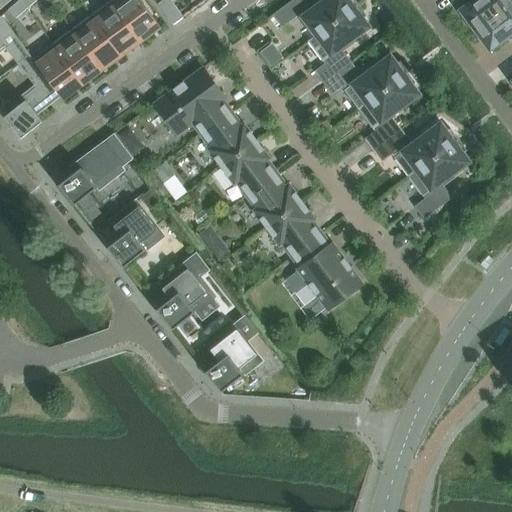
[(0,0),(0,9),(11,0),(0,0)]
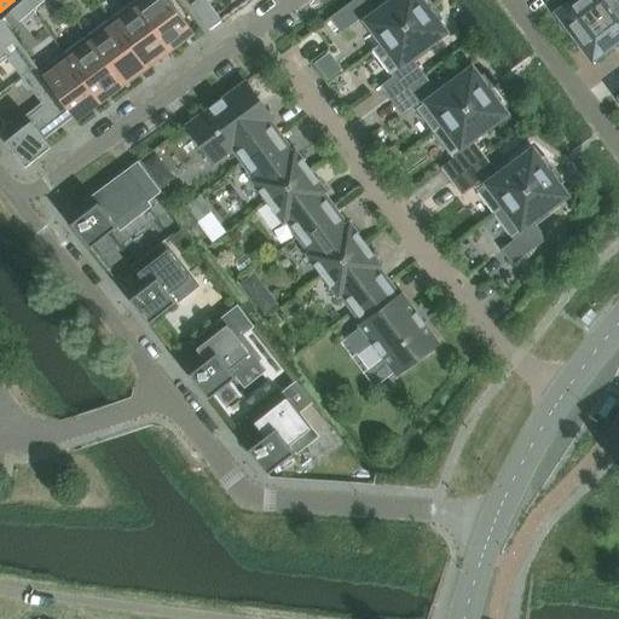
[(33,11),(45,0),(44,0),(24,0),(23,1),(33,11)]
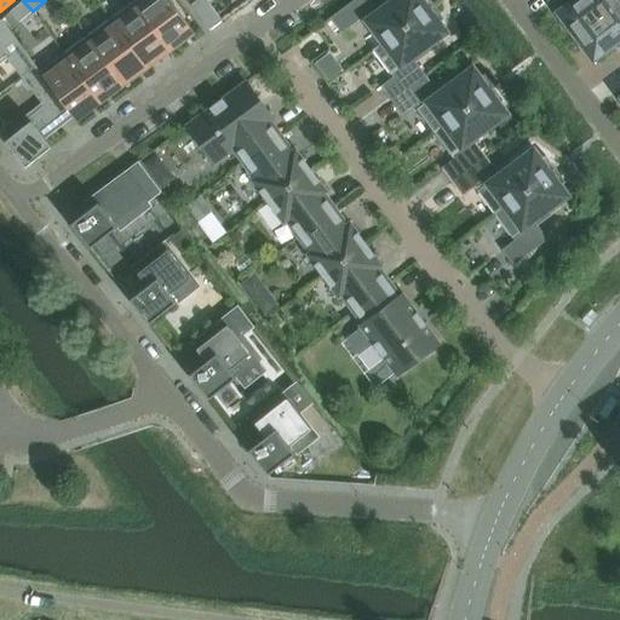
[(193,32),(170,0),(137,0),(135,3),(170,50),(193,32)]
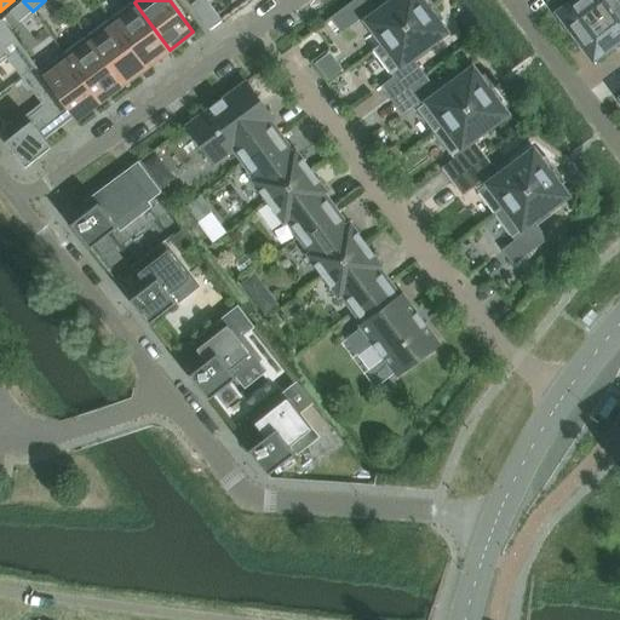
[(222,22),(206,0),(197,0),(191,6),(210,30),(222,22)]
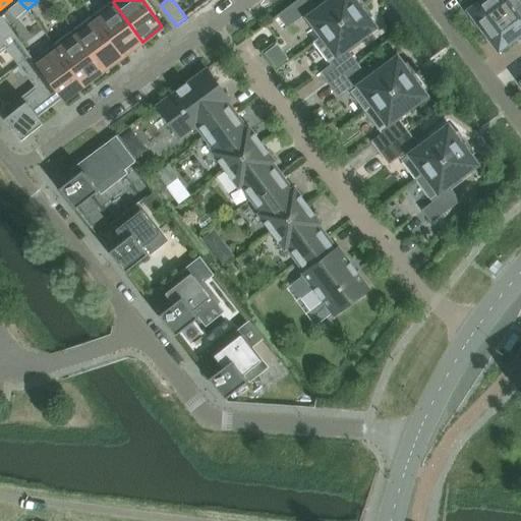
[(322,37),(364,4),(361,0),(331,0),(317,10),(309,0),(299,0),(278,16),(287,27),(305,14),(322,37)]
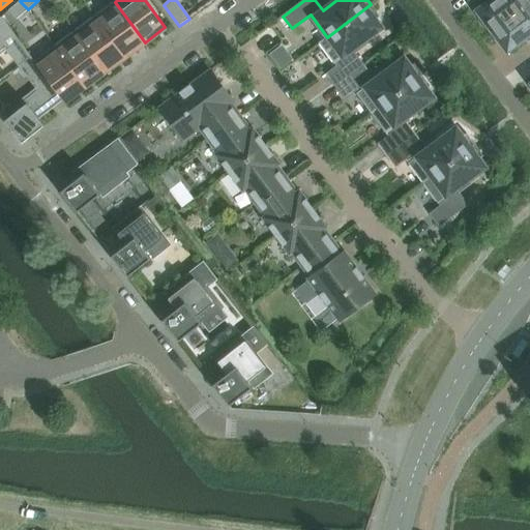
[(492,31),(529,2),(529,0),(491,0),(477,11),(492,31)]
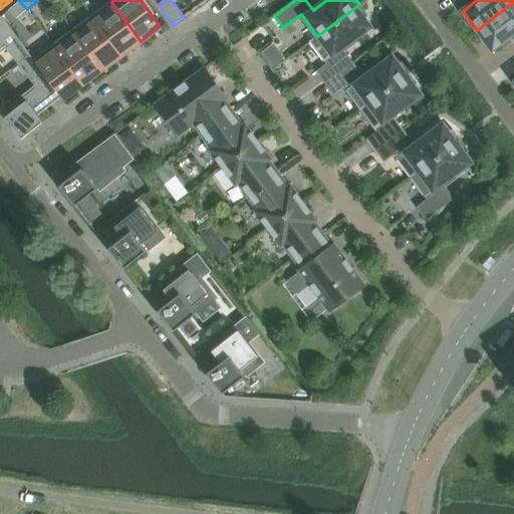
[(16,19),(27,9),(19,1),(9,10),(16,19)]
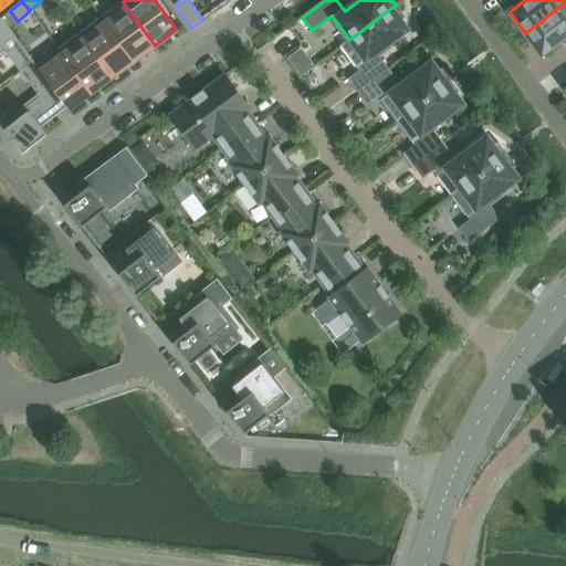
[(155,45),(123,2),(102,18),(133,61),(155,45)]
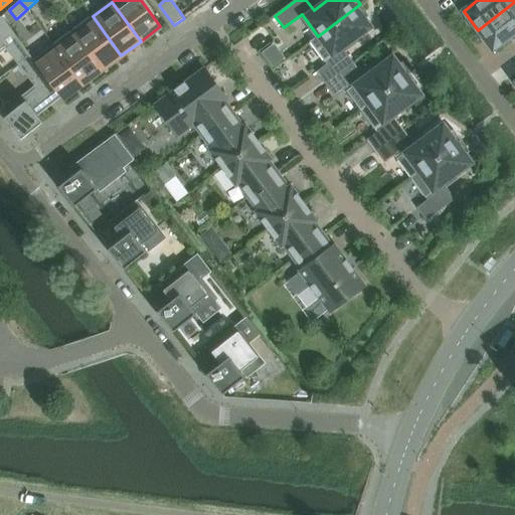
[(514,2),(478,30),(480,32),(478,34),(484,42),(486,41),(493,50),(509,38),(513,43),(514,40),(514,2)]
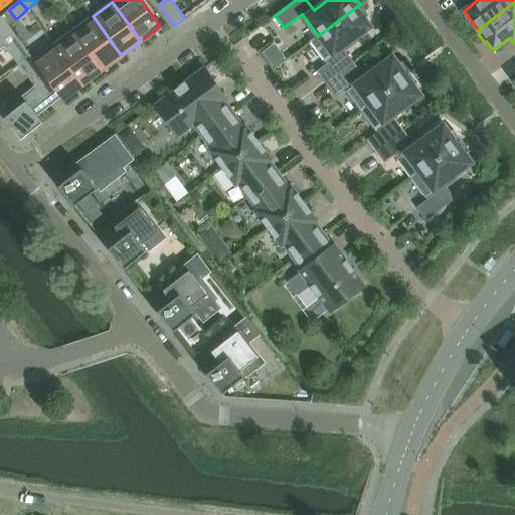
[(342,49),(371,27),(365,19),(369,16),(360,4),(318,36),(310,42),(325,62),(327,65),(317,72),(325,83),(353,63),(342,49)]
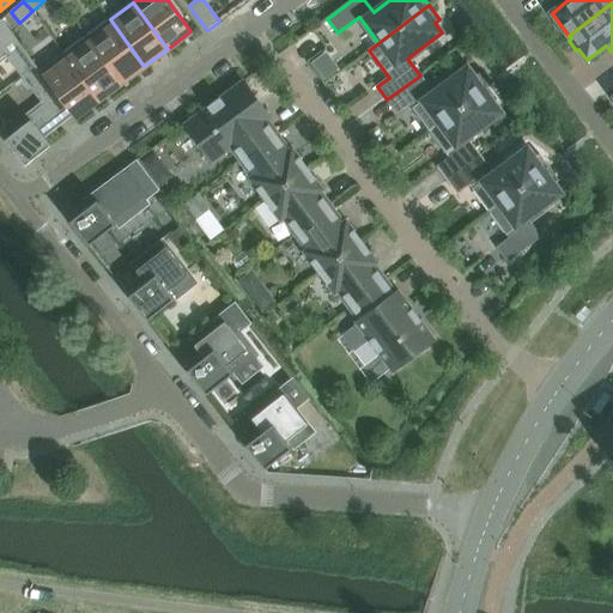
[(144,66),(110,19),(87,37),(121,83),(144,66)]
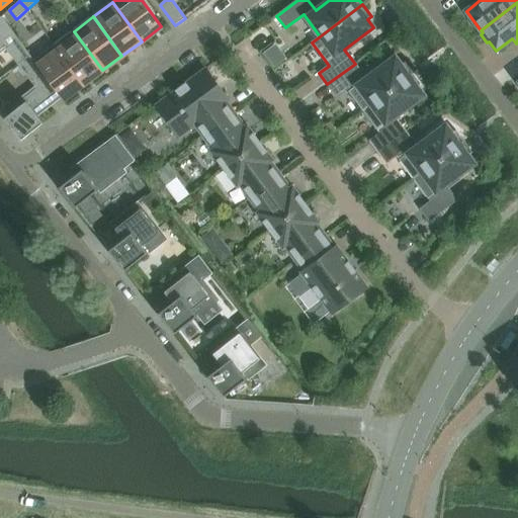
[(30,56),(1,17),(0,18),(0,51),(5,48),(18,65),(30,56)]
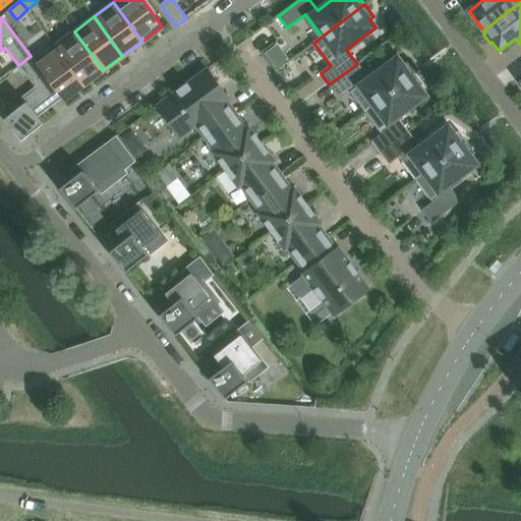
[(103,70),(74,32),(54,46),(58,52),(82,85),(103,70)]
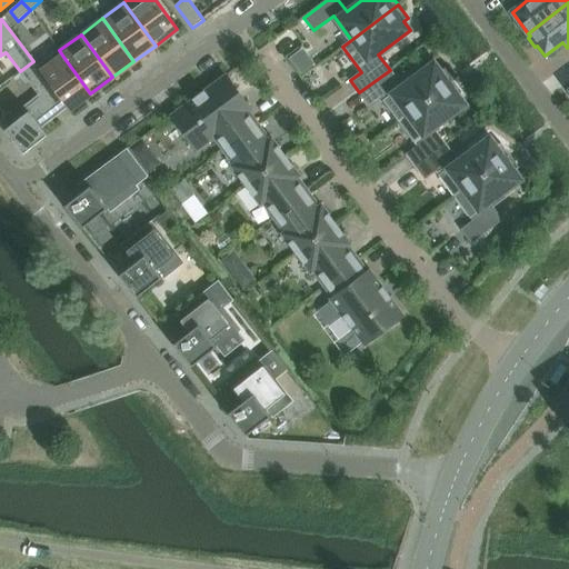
[(90,93),(63,57),(42,73),(68,108),(69,109),(90,93)]
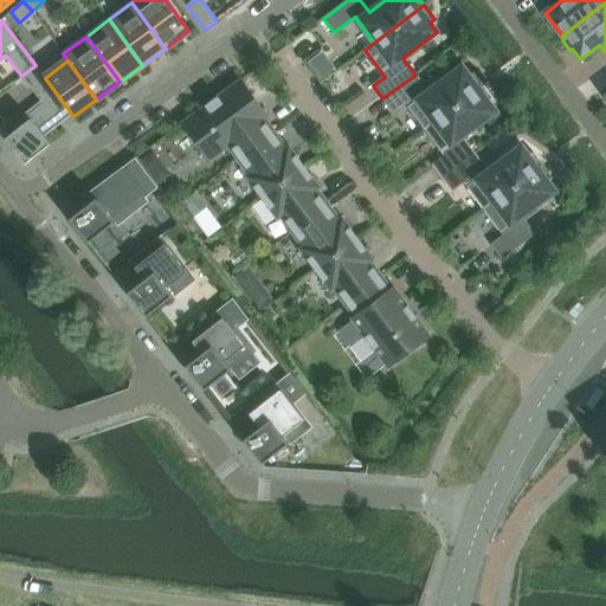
[(72,115),(45,78),(36,65),(21,76),(23,76),(15,82),(25,94),(31,88),(44,103),(27,116),(30,120),(6,139),(18,154),(20,153),(23,156),(21,158),(25,163),(50,143),(44,136),(72,115)]
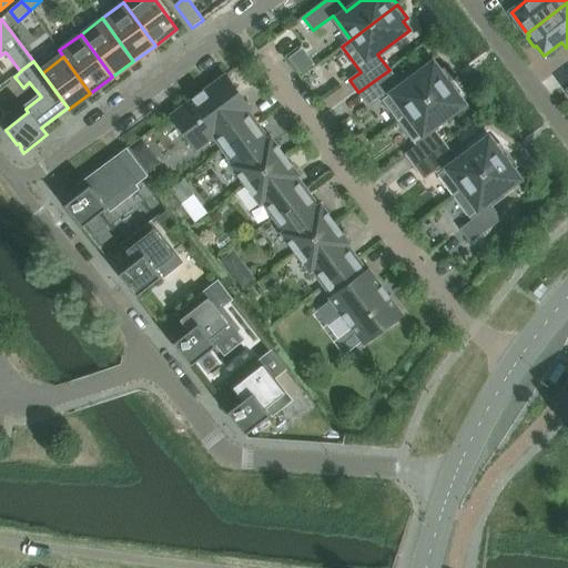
[(389,70),(358,92),(368,105),(379,97),(397,121),(406,114),(453,80),(444,68),(440,71),(434,62),(402,85),(389,70)]
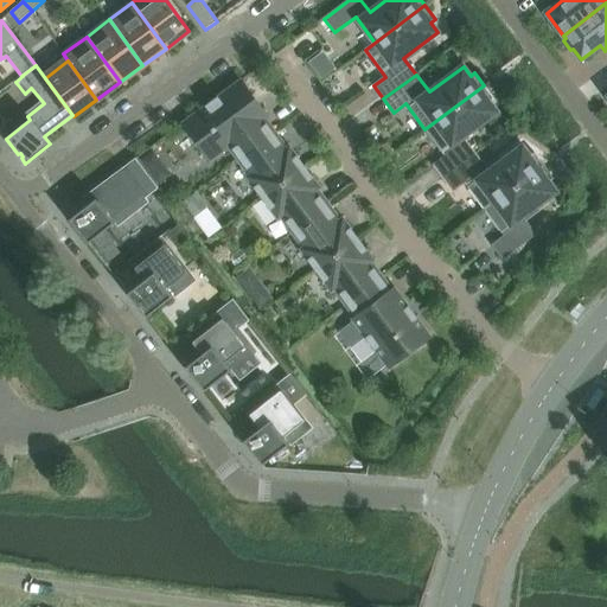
[(275,133),(266,120),(268,119),(241,81),(184,123),(211,160),(229,148),(238,160),(275,133)]
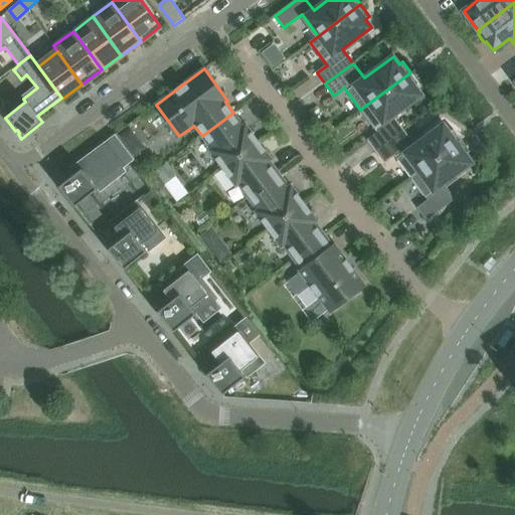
[(392,117),(421,95),(415,87),(419,84),(410,72),(368,104),(360,110),(377,133),(367,140),(376,151),(403,131),(392,117)]
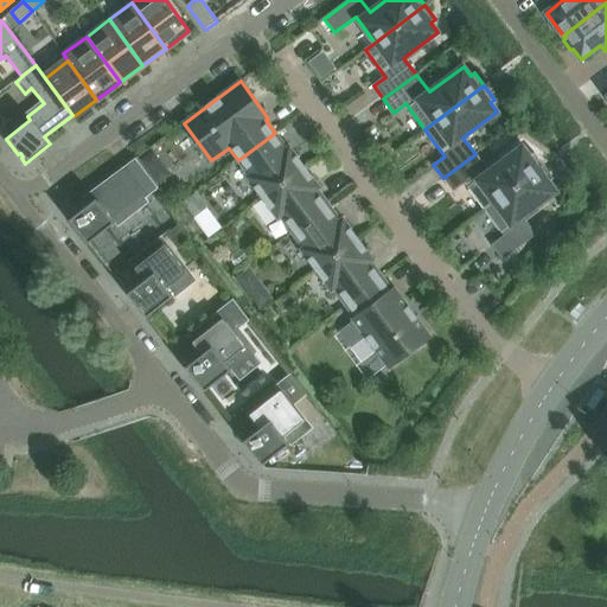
[(305,167),(289,146),(287,148),(275,133),(238,160),(249,176),(247,178),(262,198),(305,167)]
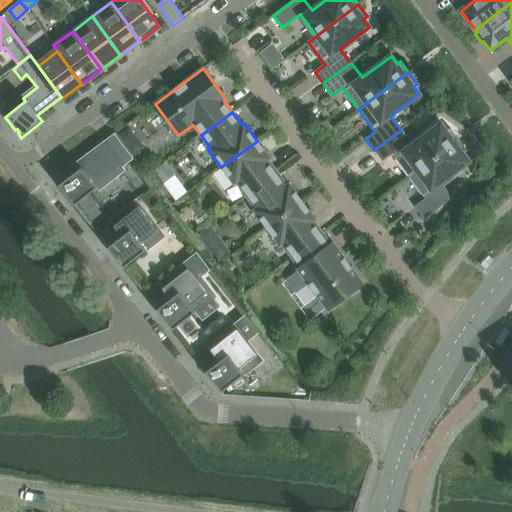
[(401,130),(374,150),(382,162),(392,155),(408,177),(459,139),(451,129),(447,131),(441,123),(412,145),(401,130)]
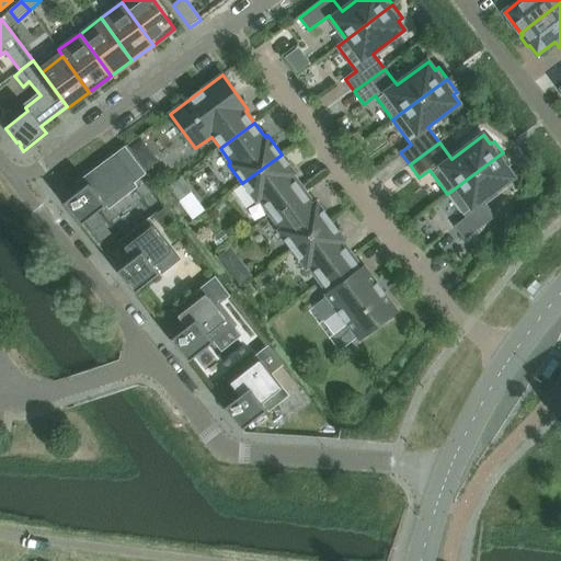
[(103,201),(130,179),(134,184),(146,174),(125,147),(83,178),(88,184),(65,203),(82,225),(106,206),(103,201)]
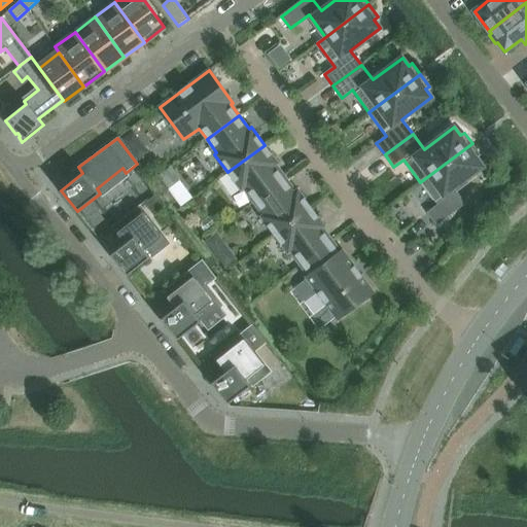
[(454,188),(483,167),(477,159),(481,155),(472,143),(428,176),(446,200),(427,213),(436,224),(464,204),(454,188)]
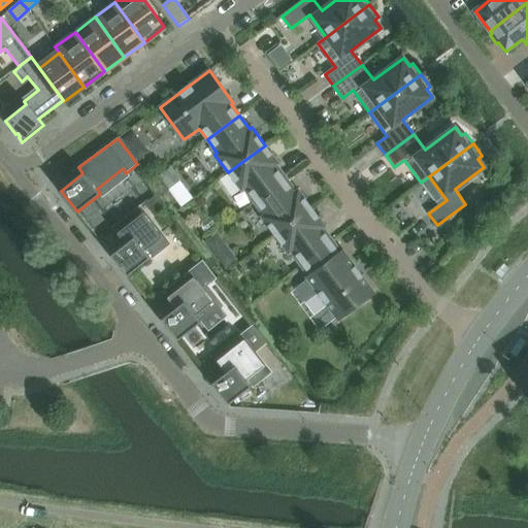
[(286,178),(276,165),(278,164),(265,145),(228,172),(242,191),(244,190),(254,202),(286,178)]
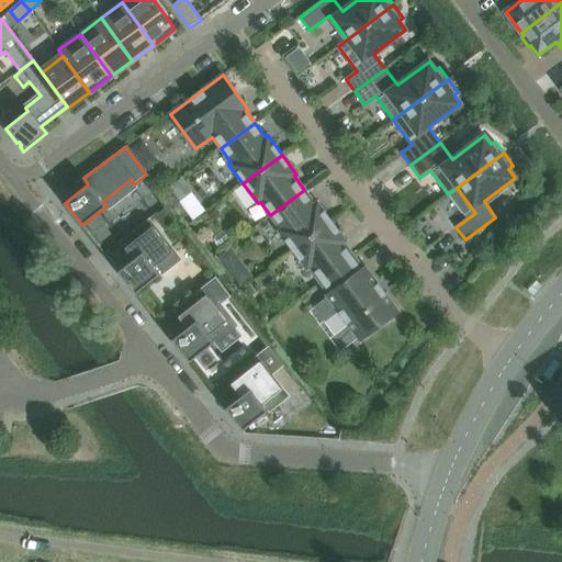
[(332,222),(317,202),(315,204),(304,190),(270,215),(280,229),(278,232),(292,250),(332,222)]
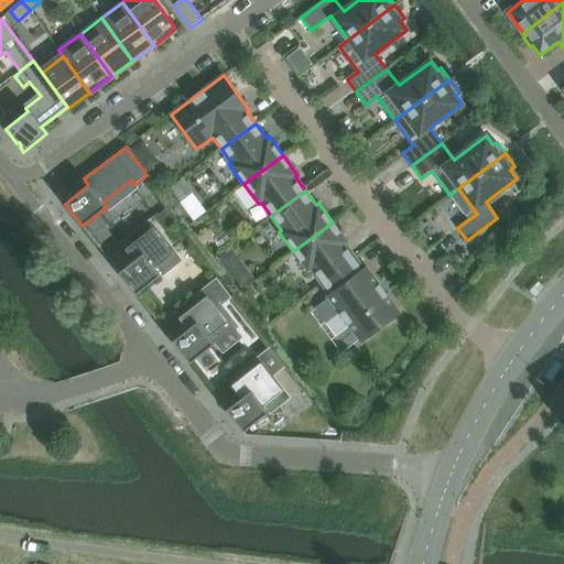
[(173,221),(166,212),(159,217),(166,227),(173,221)]
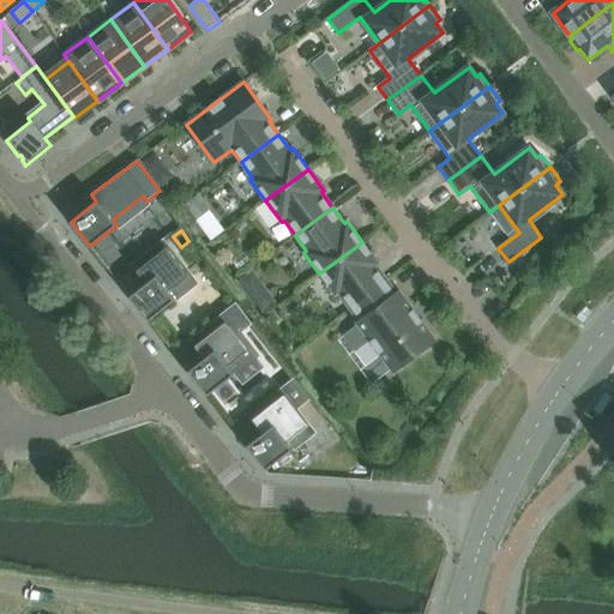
[(191,287),(173,264),(179,259),(163,240),(137,260),(146,274),(150,271),(155,277),(130,296),(148,321),(191,287)]
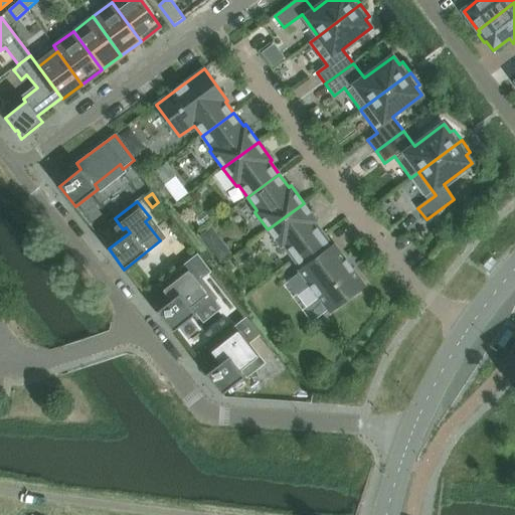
[(325,235),(315,222),(317,221),(304,203),(268,229),(282,247),(284,246),(293,259),(325,235)]
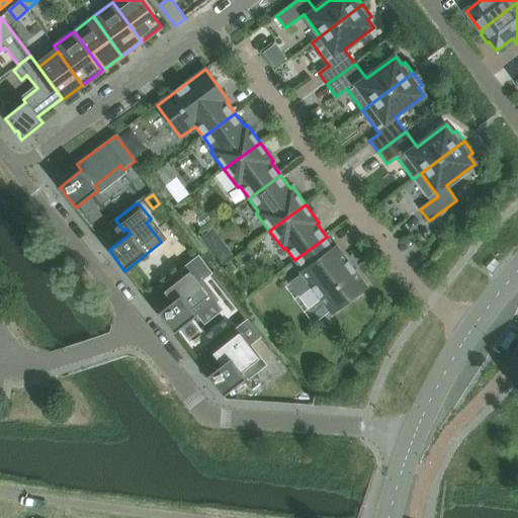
[(367,287),(337,246),(335,248),(327,237),(294,260),(303,271),(300,273),(331,314),(367,287)]
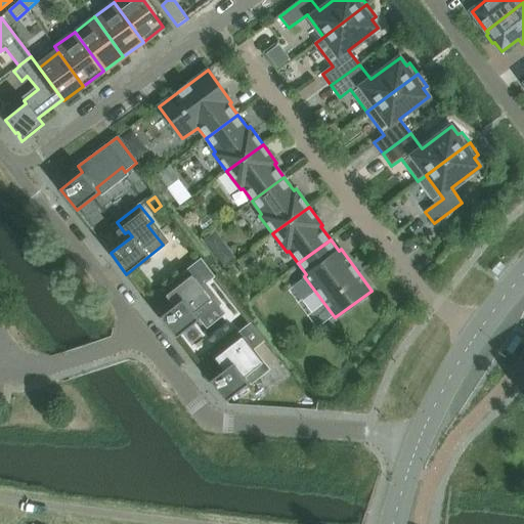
[(182,300),(160,317),(176,338),(213,308),(198,290),(215,276),(202,258),(166,286),(175,298),(178,295),(182,300)]
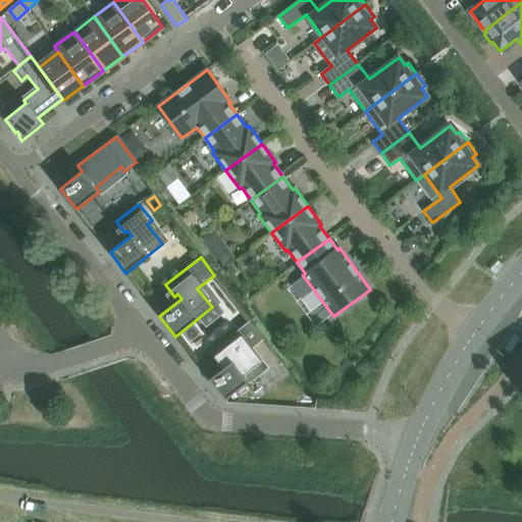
[(231,362),(209,379),(225,400),(262,371),(248,352),(263,340),(250,321),(216,349),(224,360),(227,357),(231,362)]
